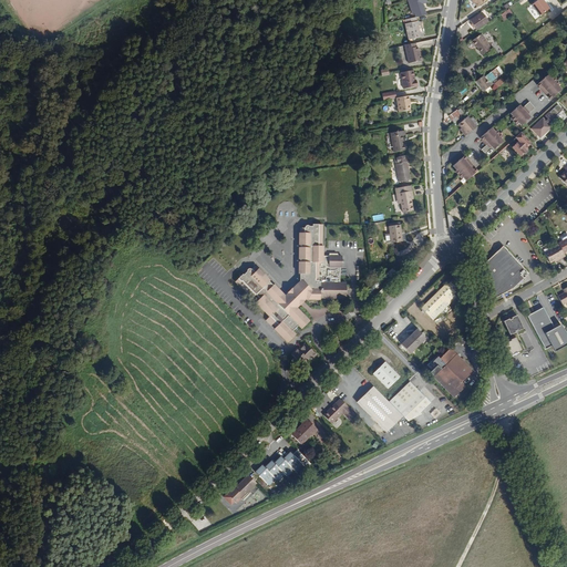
[(415,19),(426,16),(423,4),(428,3),(425,0),(410,0),(415,19)]
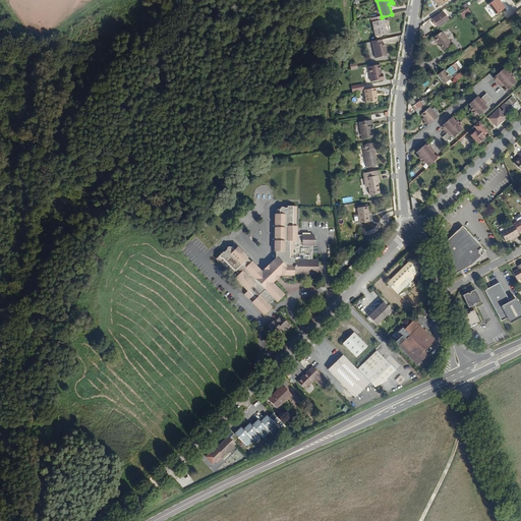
[(500,0),(494,0),(489,3),(497,14),(506,7),(500,0)]
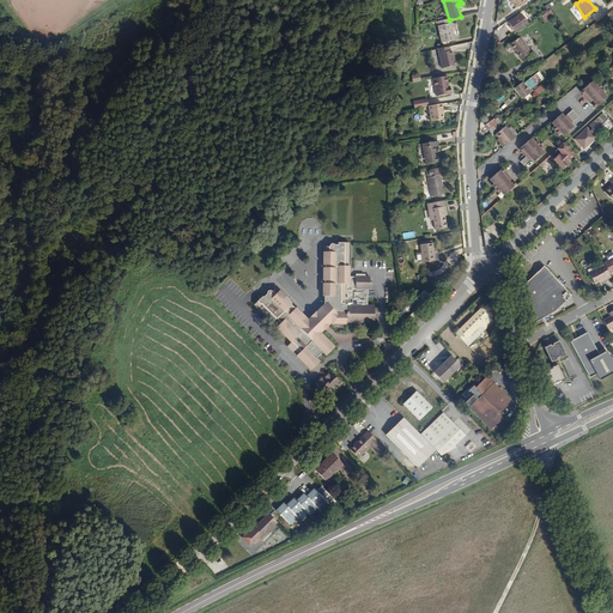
[(553,17),(551,13),(542,19),(545,23),(553,17)]
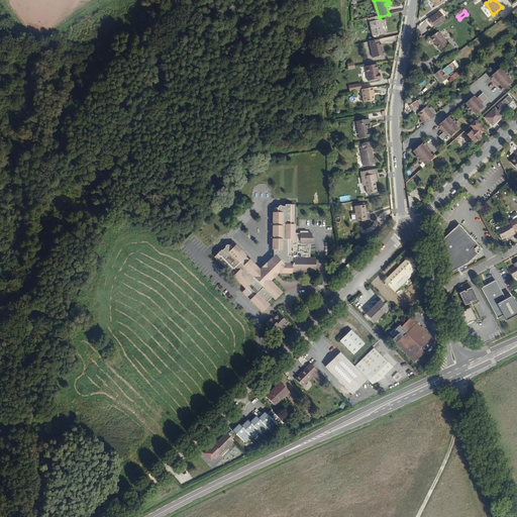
[(432,27),(434,30),(444,23),(438,14),(427,21),(430,24),(432,27)]
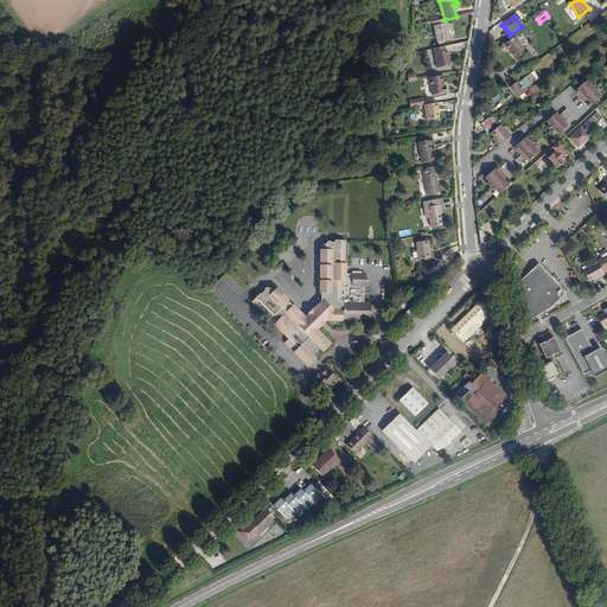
[(451,42),(445,20),(434,23),(438,44),(451,42)]
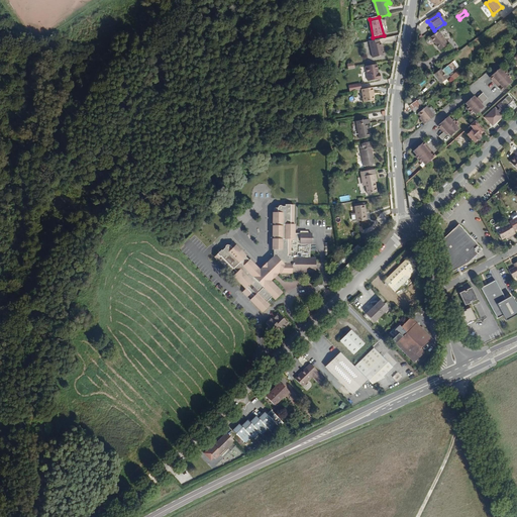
[(446,46),(438,34),(429,40),(432,45),(434,44),(439,52),(446,46)]
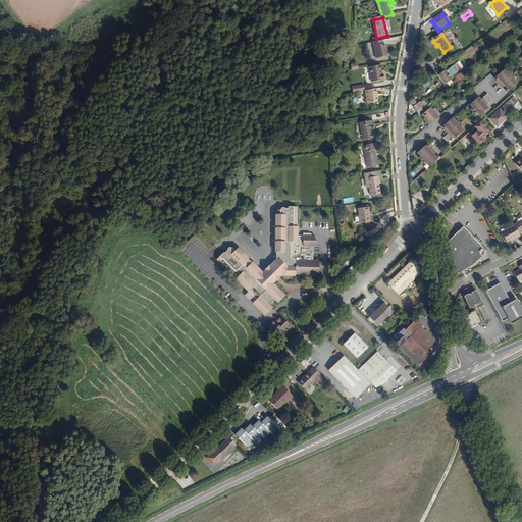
[(384,44),(382,41),(373,43),(377,59),(389,56),(387,52),(386,52),(385,48),(384,44)]
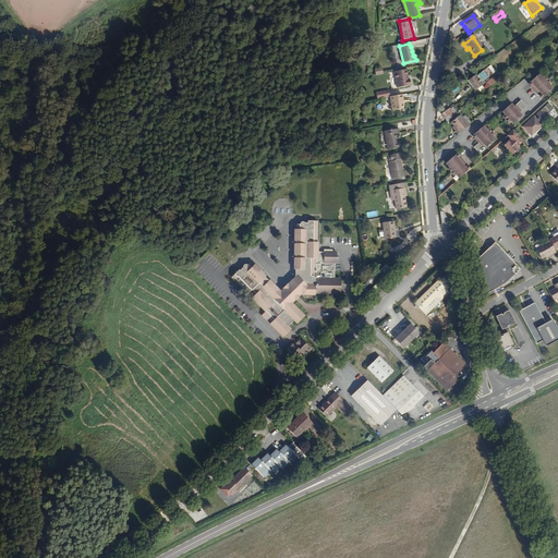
[(409,77),(407,71),(395,73),(398,89),(412,87),(410,81),(409,82),(408,82),(408,79),(409,77)]
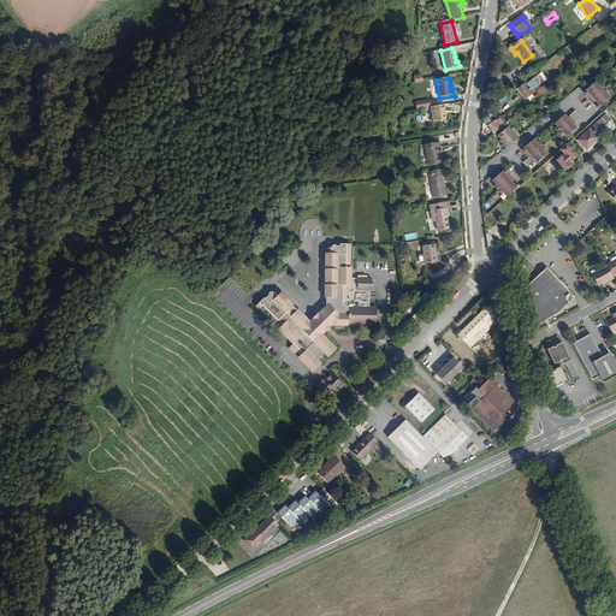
[(596,107),(594,108),(598,111),(610,100),(606,95),(608,94),(602,87),(600,88),(596,83),(584,94),(586,98),(587,96),(588,98),(587,99),(593,106),(594,105),(596,107)]
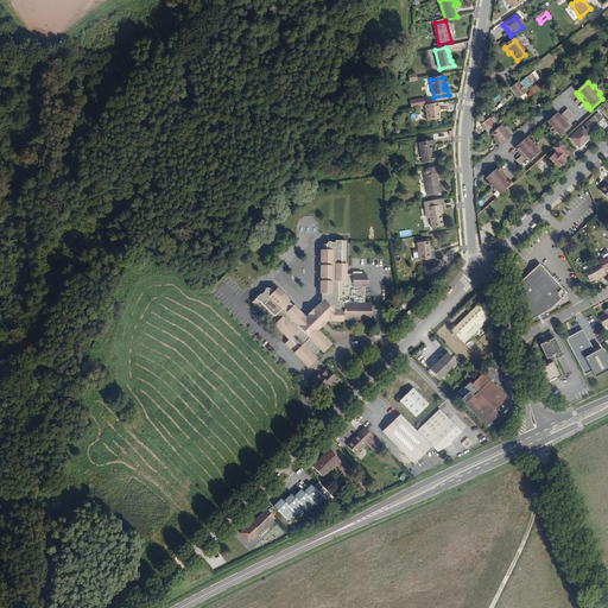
[(515,89),(514,87),(505,93),(512,103),(521,97),(520,95),(524,92),(520,86),(515,89)]
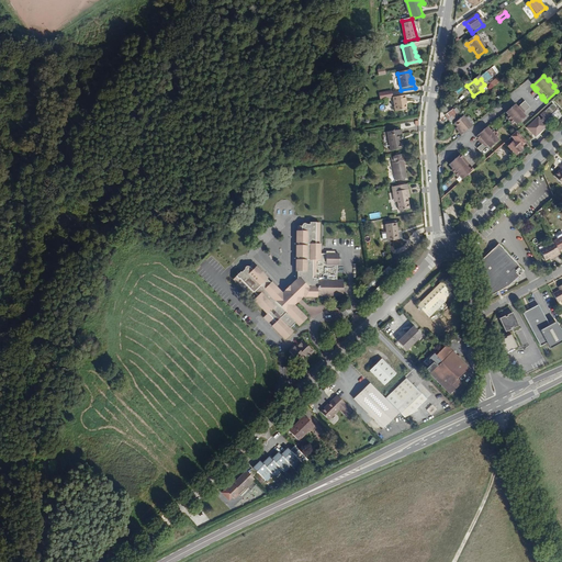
[(381,102),(394,99),(393,92),(380,96),(381,102)]
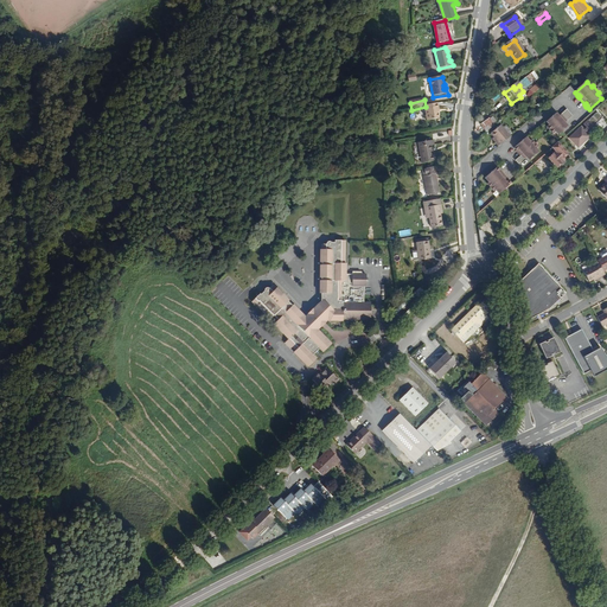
[(440,110),(439,103),(426,107),(428,122),(441,120),(439,110),(440,110)]
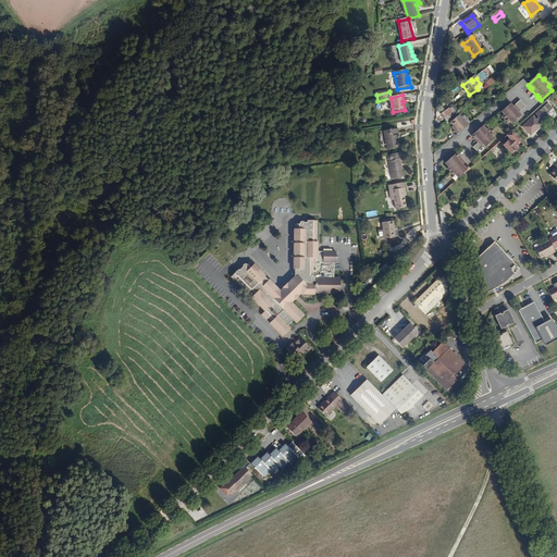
[(515,107),(520,113),(525,109),(520,102),(515,107)]
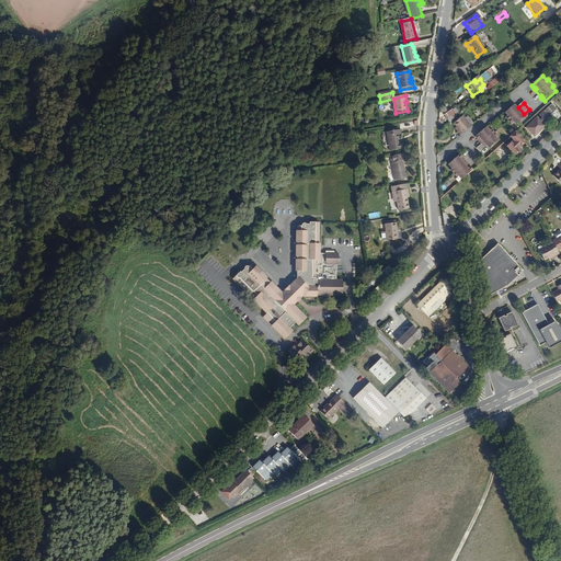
[(525,118),(522,115),(517,109),(514,106),(505,114),(507,117),(505,118),(511,125),(513,124),(515,126),(525,118)]
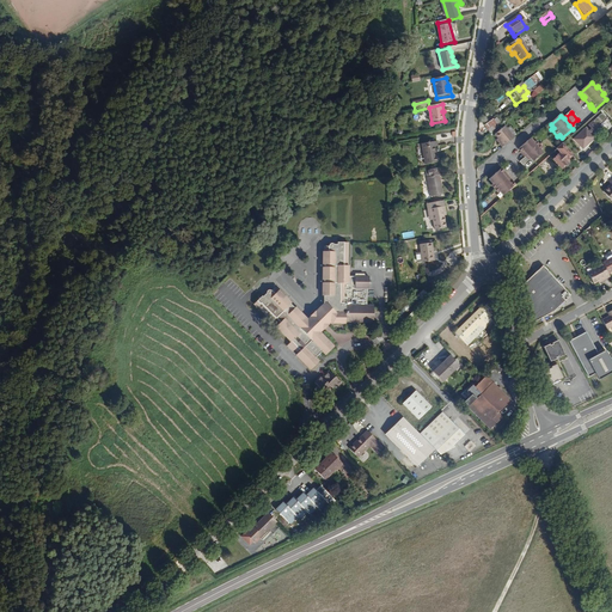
[(487,136),(499,127),(493,120),(482,129),(487,136)]
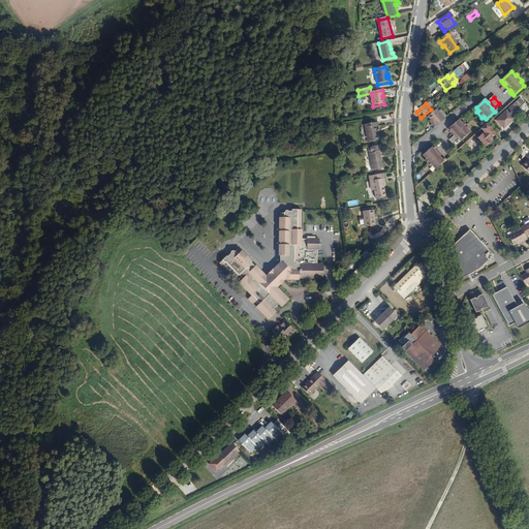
[(436,127),(445,119),(438,110),(429,116),(432,120),(434,123),(433,124),(436,127)]
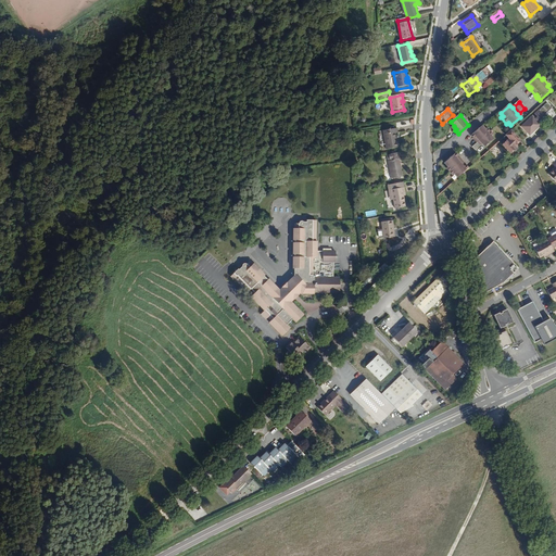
[(541,127),(532,118),(520,129),(529,138),(541,127)]
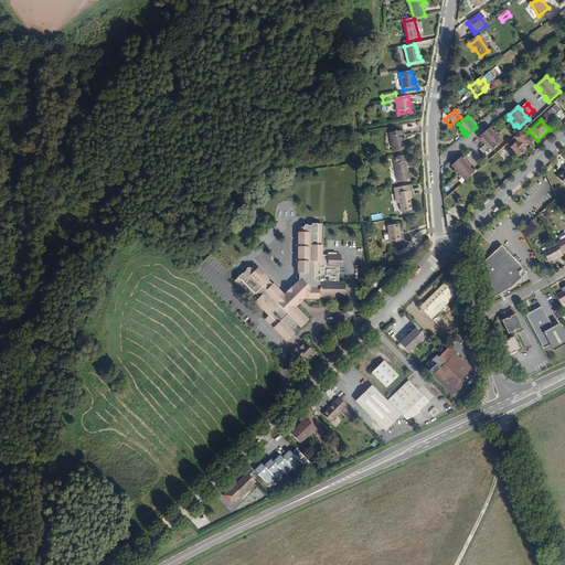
[(483,142),(482,144),(484,146),(480,150),(482,153),(488,149),(486,146),(487,145),(490,148),(492,150),(502,142),(499,139),(501,138),(496,131),(493,132),(490,129),(479,139),(481,141),(482,141),(483,142)]
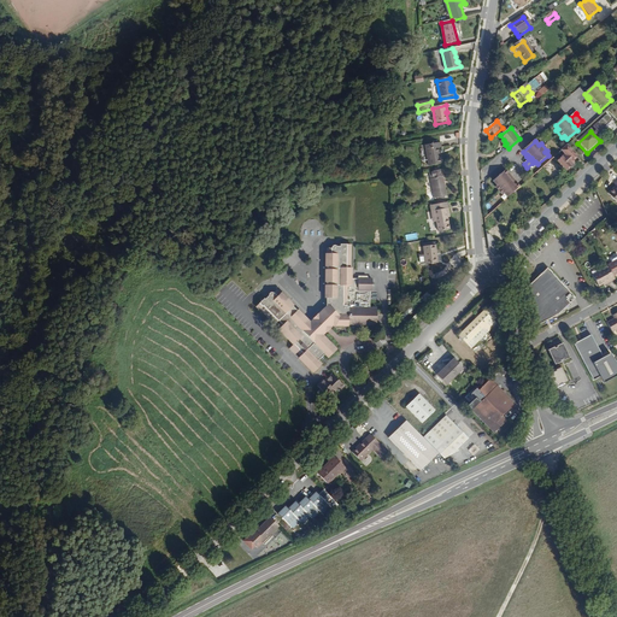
[(444,148),(444,144),(429,147),(433,168),(446,165),(442,148),(444,148)]
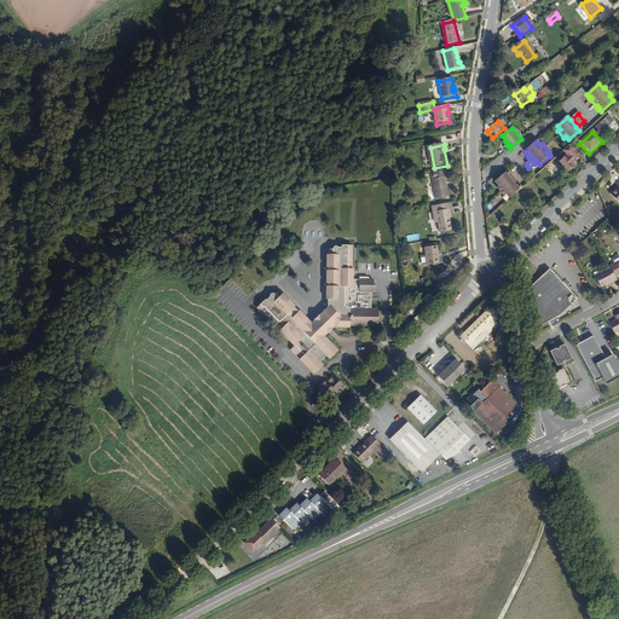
[(579,157),(570,148),(565,151),(567,155),(560,162),(570,172),(571,169),(573,169),(577,166),(574,162),(579,157)]
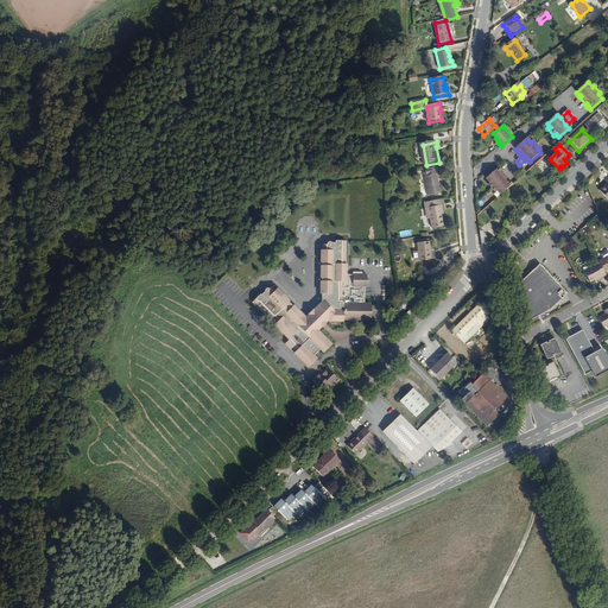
[(441,194),(435,169),(423,171),(429,196),(441,194)]
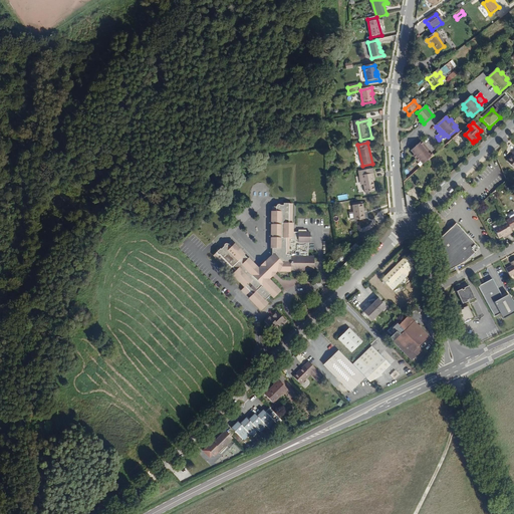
[(420,162),(423,166),(434,157),(431,154),(430,155),(429,154),(430,153),(425,147),(424,148),(423,147),(424,146),(422,143),(411,152),(415,156),(413,157),(419,163),(420,162)]
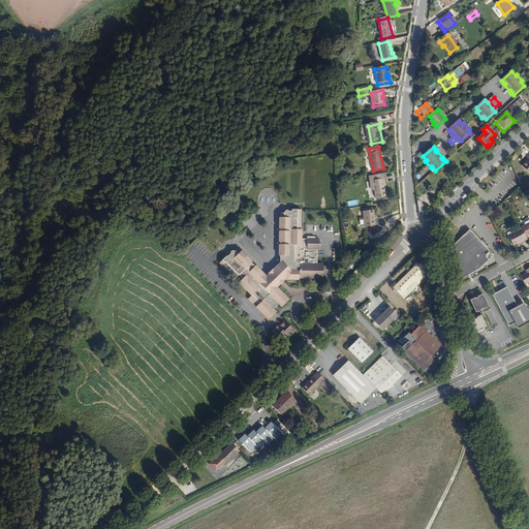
[(383,175),(370,178),(372,192),(375,191),(376,200),(385,198),(383,187),(383,184),(385,184),(383,175)]
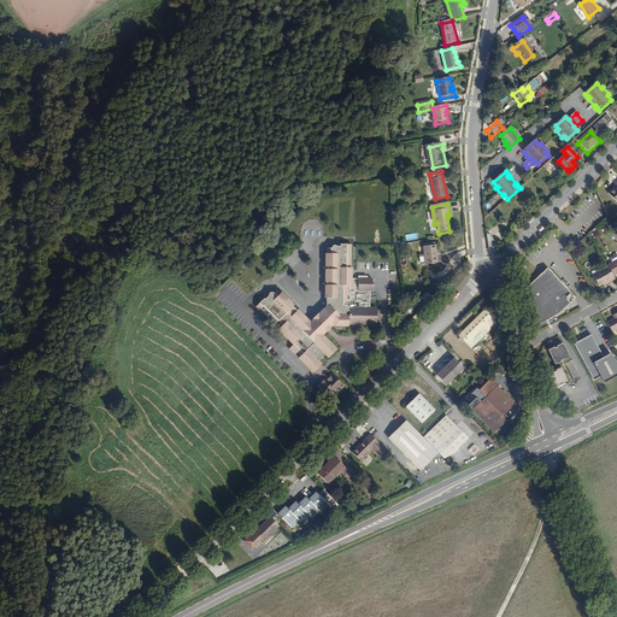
[(494,240),(489,246),(489,250),(491,253),(493,254),(494,253),(500,247),(494,240)]
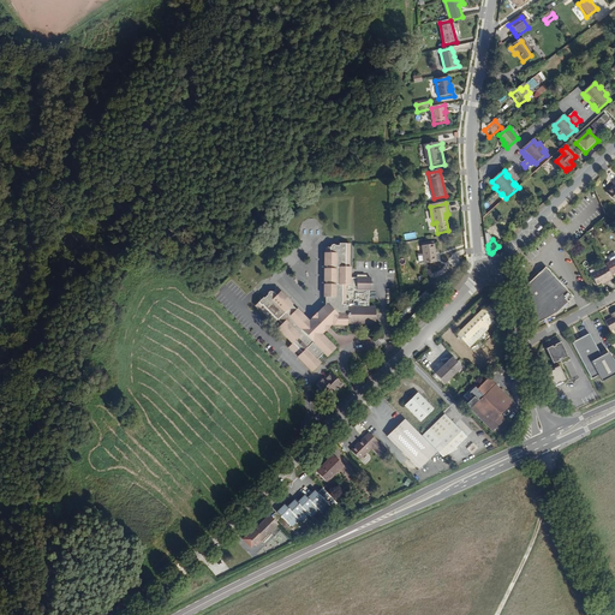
[(347,323),(376,323),(376,306),(368,306),(369,290),(372,290),(372,278),(352,278),(352,267),(351,267),(351,244),(340,244),(340,245),(339,245),(338,243),(336,243),(334,243),(333,243),(332,244),(332,248),(327,248),(327,254),(326,254),(324,266),(327,266),(327,269),(324,269),(324,281),(327,281),(327,285),(324,286),(324,298),(327,298),(327,306),(309,324),(306,323),(309,321),(298,310),(297,311),(292,308),(293,305),(281,292),(279,293),(276,291),(274,293),(272,290),(270,290),(269,290),(266,292),(266,296),(254,305),(258,310),(260,309),(275,324),(279,321),(282,324),(278,329),(292,344),(288,347),(294,353),(297,352),(300,356),(299,357),(312,371),(321,364),(317,359),(323,353),(328,357),(335,350),(321,335),(333,324),(335,324),(335,326),(348,326),(347,323)]
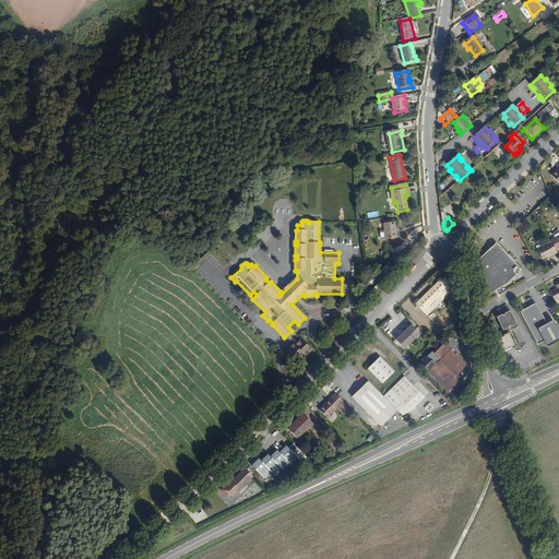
[(395,224),(384,226),(387,233),(382,234),(383,241),(399,239),(395,224)]
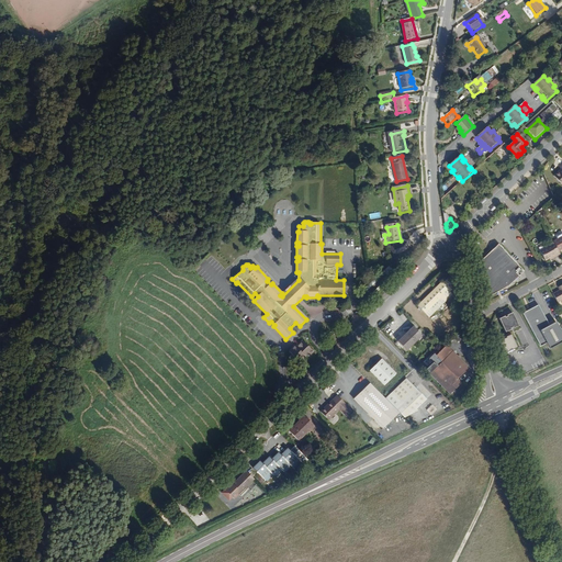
[(560,250),(554,240),(551,243),(552,244),(540,250),(546,259),(549,258),(557,254),(558,256),(561,254),(560,250)]
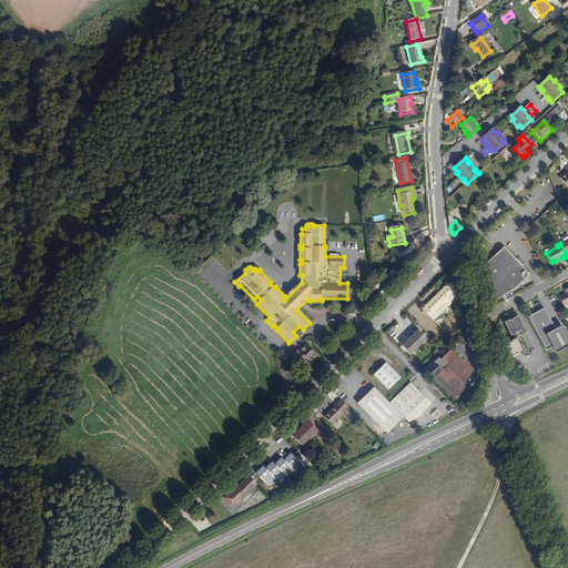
[(476,272),(490,302),(515,288),(525,280),(530,274),(505,246),(498,252),(476,272)]
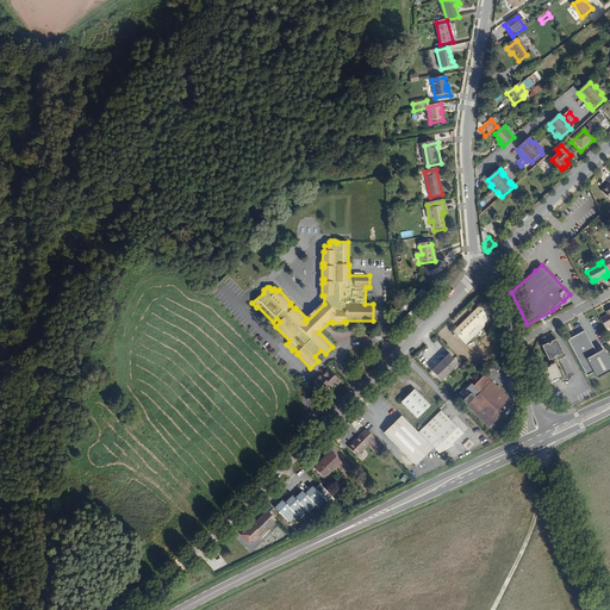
[(390,323),(424,288),(422,286),(387,321),(390,323)]
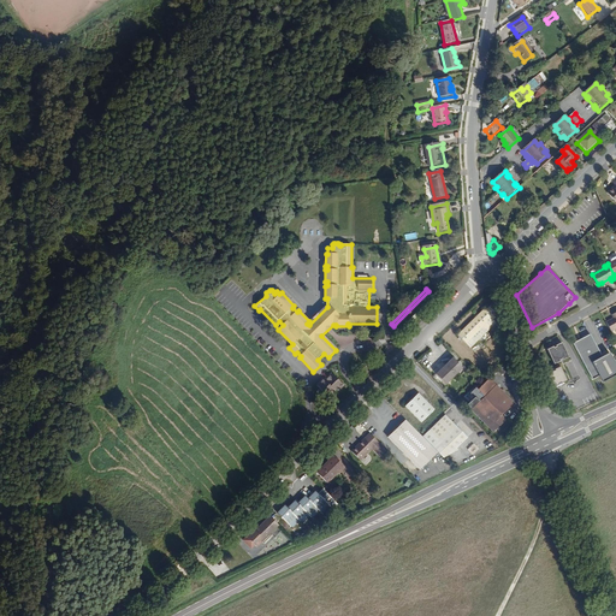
[(402,335),(437,300),(434,297),(400,331),(402,335)]
